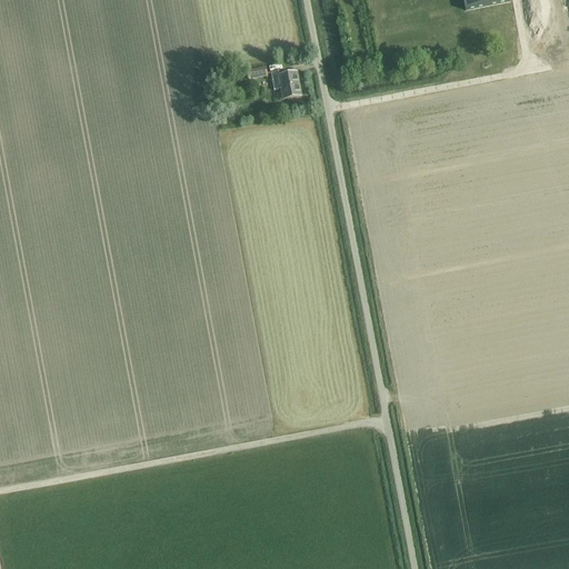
[(508,0),(463,0),(466,11),(509,3),(508,0)]
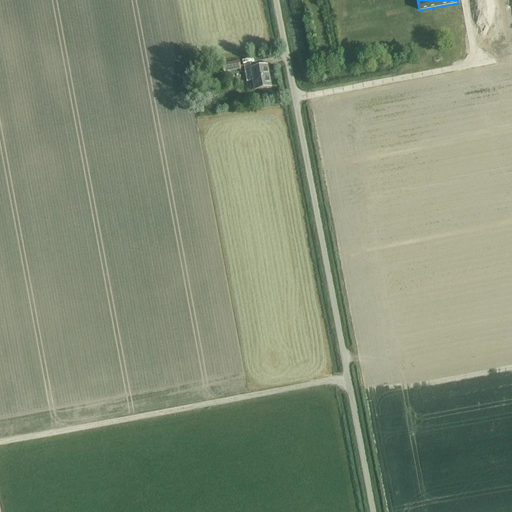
[(397,15),(387,16),(388,28),(398,27),(397,15)]
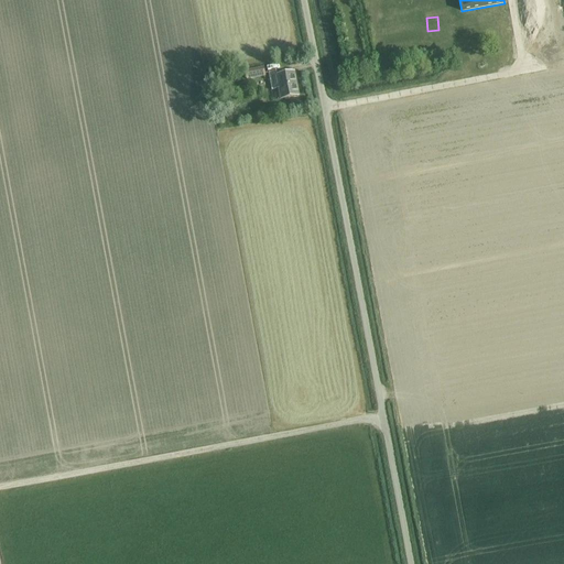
[(248,79),(266,76),(263,67),(247,71),(248,79)]
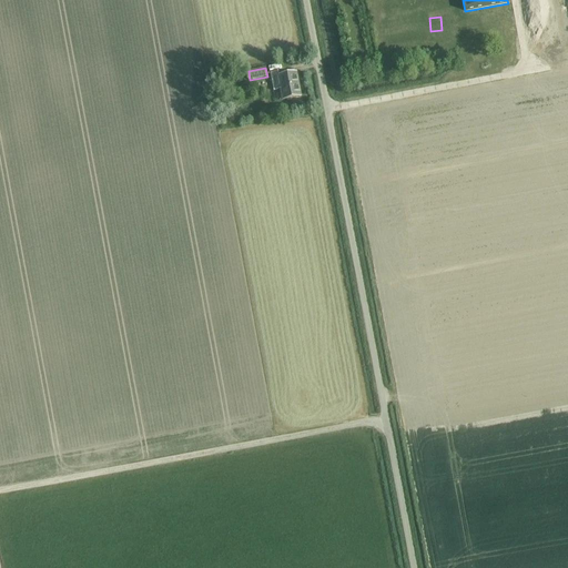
[(300,85),(297,73),(284,77),(283,72),(285,72),(285,71),(272,73),(274,91),(282,90),(282,89),(300,85)]
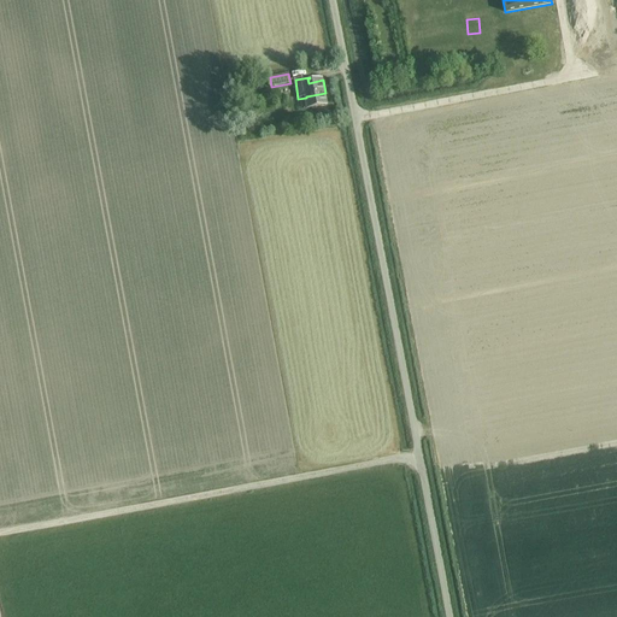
[(306,98),(309,110),(328,105),(325,93),(306,97),(306,98)]
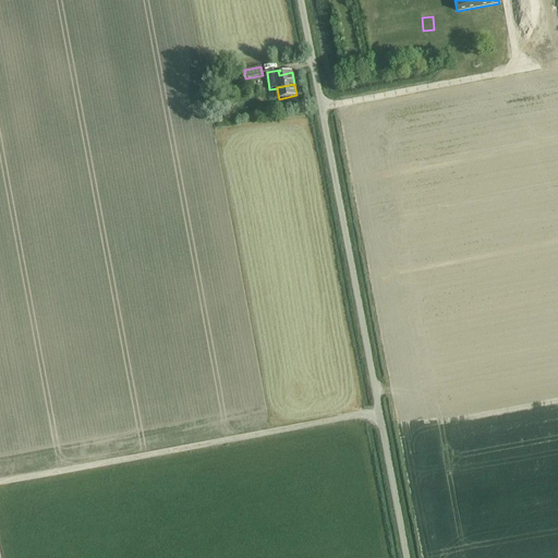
All buildings are outlined.
